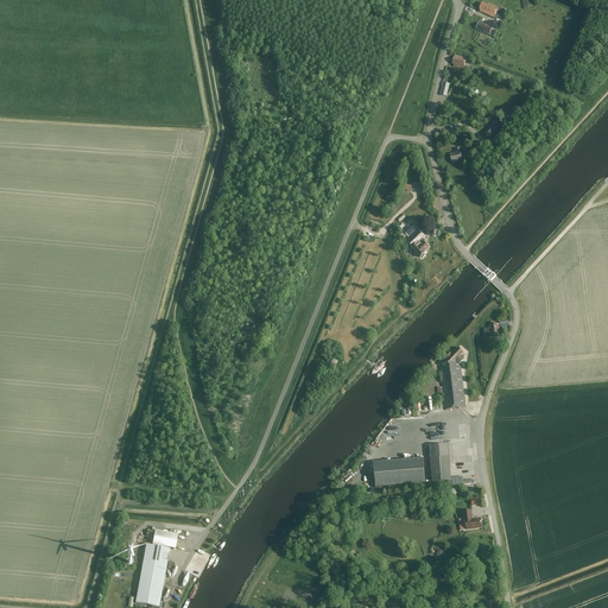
[(489,4),(488,6),(482,2),(480,10),(481,10),(480,11),(494,18),(499,8),(498,8),(489,4)]
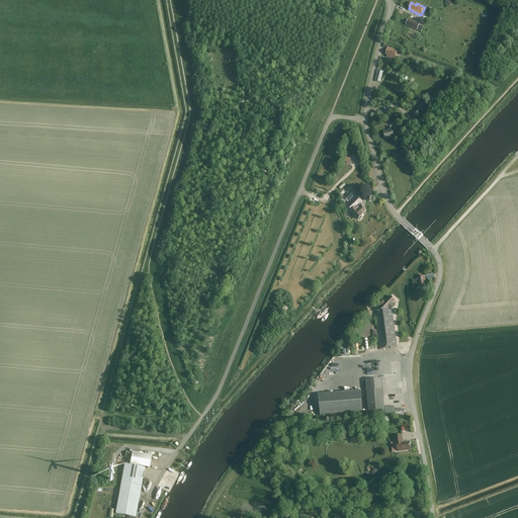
[(421,15),(423,16),(424,15),(427,16),(430,8),(425,6),(424,7),(425,7),(421,15)]
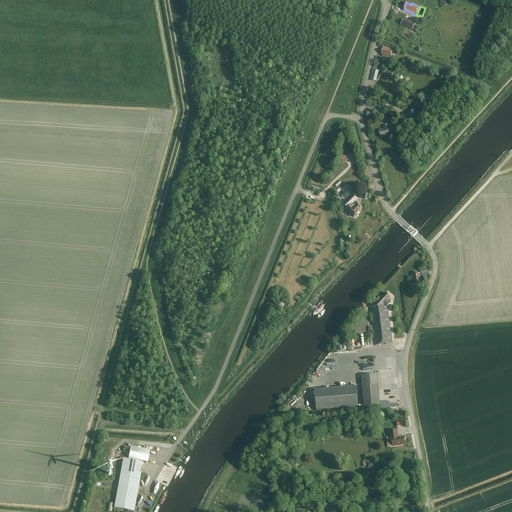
[(401,25),(412,30),(415,24),(403,19),(401,25)]
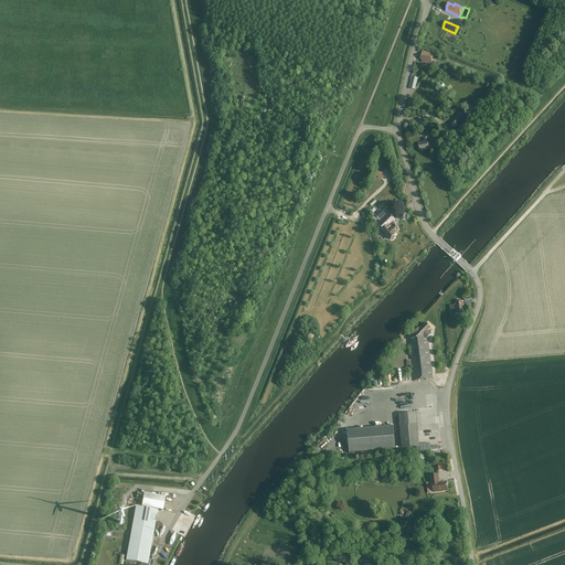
[(434,54),(424,52),(424,54),(422,54),(420,60),(423,60),(422,62),(430,64),(434,54)]
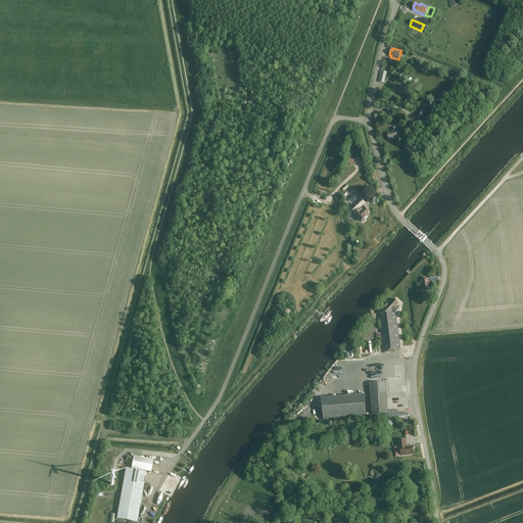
[(424,105),(414,116),(419,121),(429,109),(424,105)]
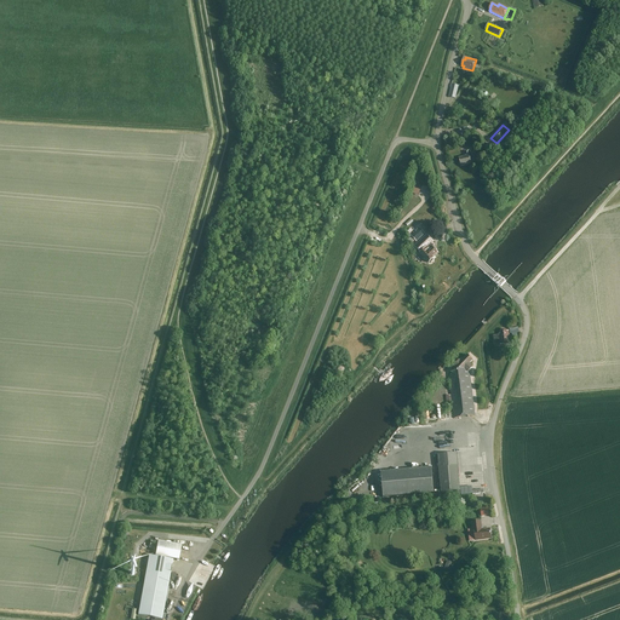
[(470,155),(468,150),(465,151),(466,156),(459,159),(461,166),(471,164),(470,155)]
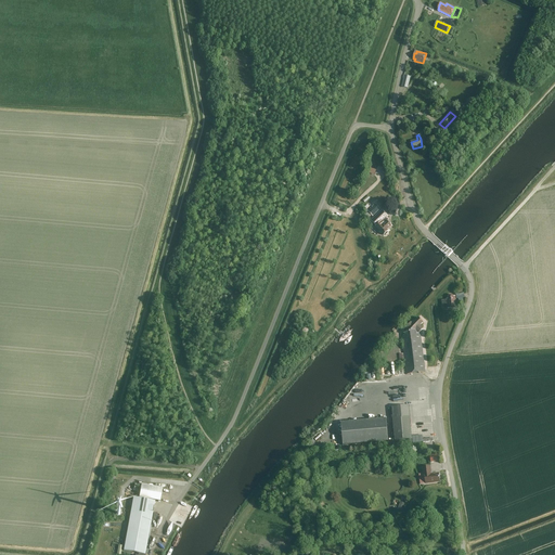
[(369,211),(374,217),(382,209),(376,204),(369,211)]
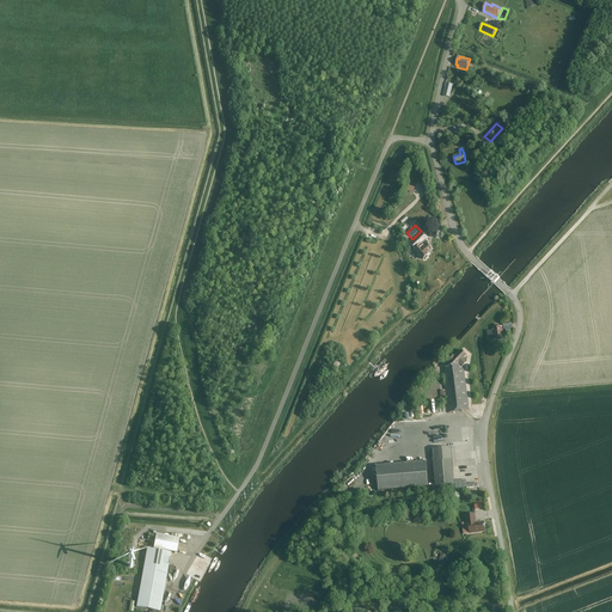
[(428,239),(421,233),(410,244),(416,250),(415,251),(423,259),(433,251),(427,245),(428,243),(426,240),(428,239)]
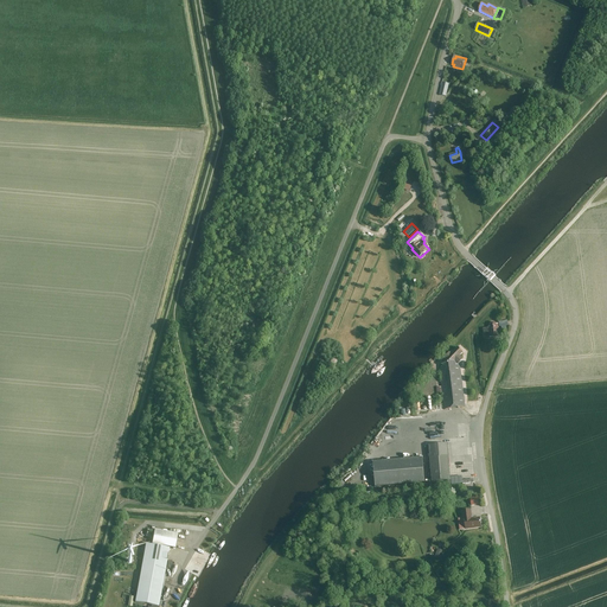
[(498,326),(496,326),(496,324),(492,323),(490,325),(490,327),(489,327),(490,337),(499,336),(498,326)]
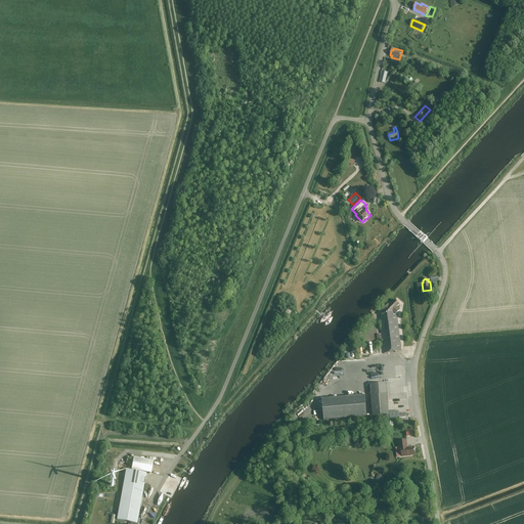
[(399,304),(394,300),(389,306),(388,305),(383,310),(384,311),(381,315),(383,317),(380,317),(381,320),(380,320),(384,353),(401,351),(397,315),(396,314),(399,310),(396,308),(399,304)]
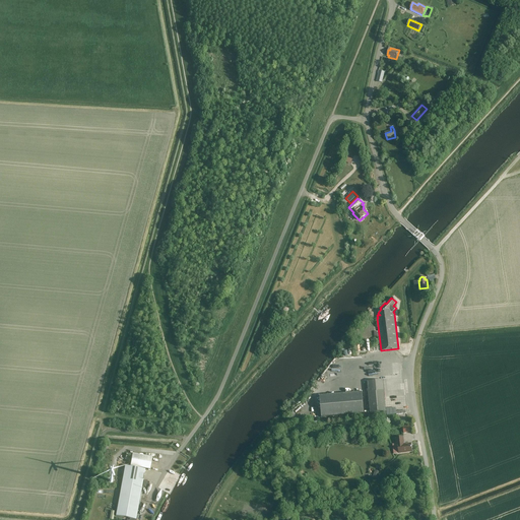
[(386,411),(383,380),(367,382),(370,412),(386,411)]
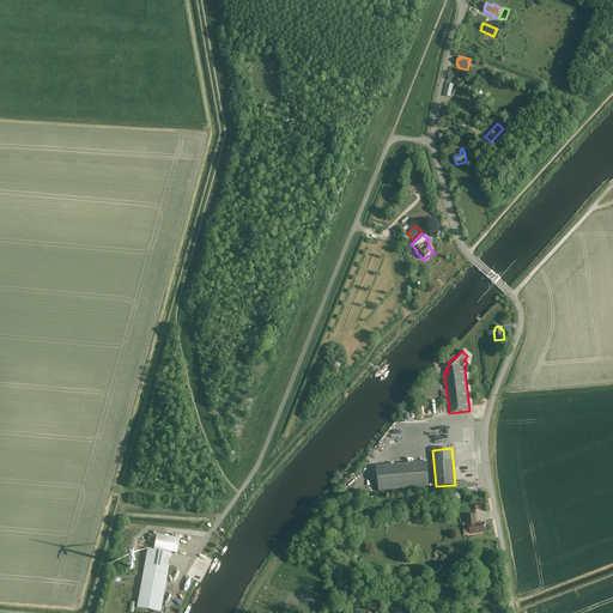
[(377,467),(380,492),(430,487),(428,462),(377,467)]
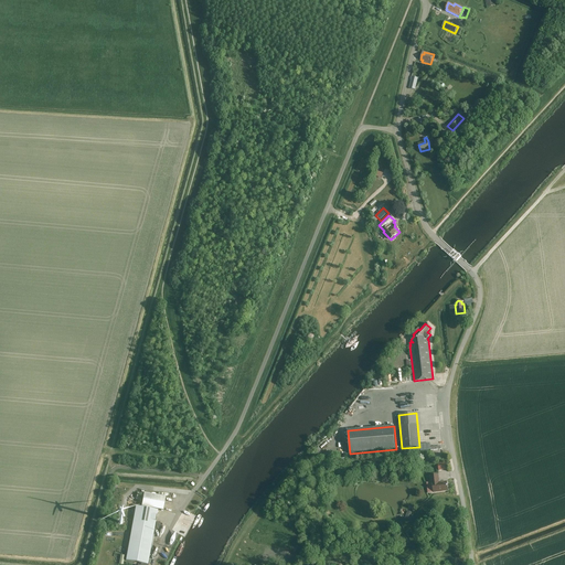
[(447,481),(439,482),(438,475),(429,476),(430,482),(432,481),(434,492),(448,490),(447,481)]
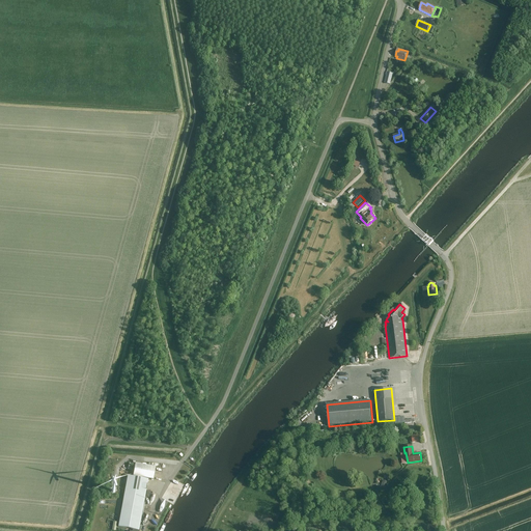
[(154,479),(156,467),(136,464),(133,476),(154,479)]
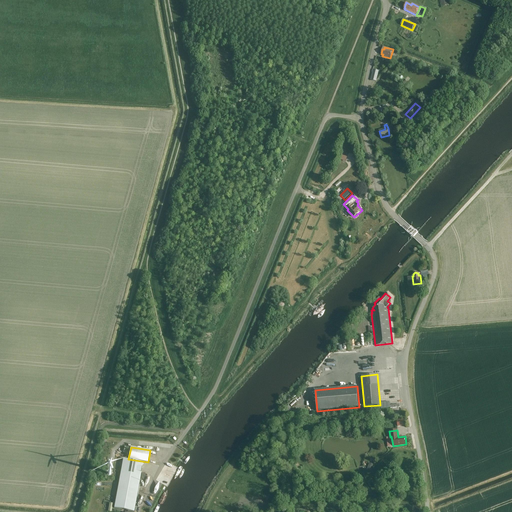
[(134,511),(143,462),(123,459),(114,508),(128,511),(127,511),(131,511),(132,511),(134,511)]
